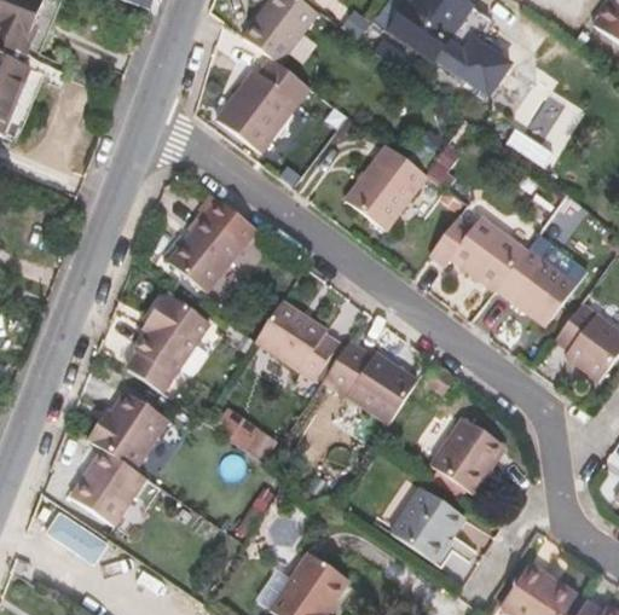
[(0,0),(0,133),(17,141),(46,73),(21,62),(45,0),(0,0)]
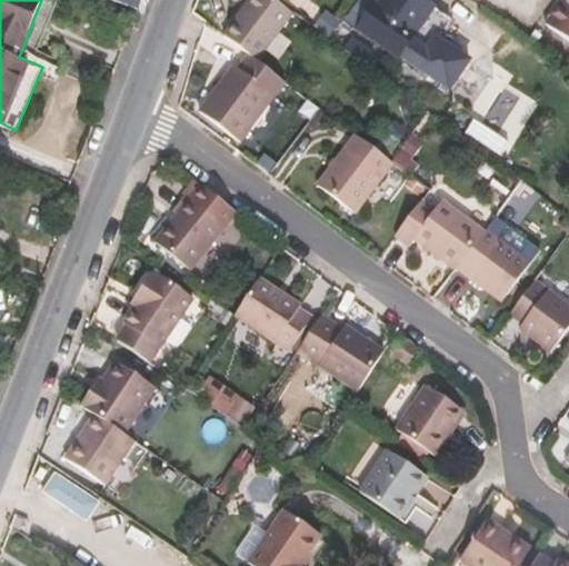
[(117,0),(141,10),(146,0),(117,0)]
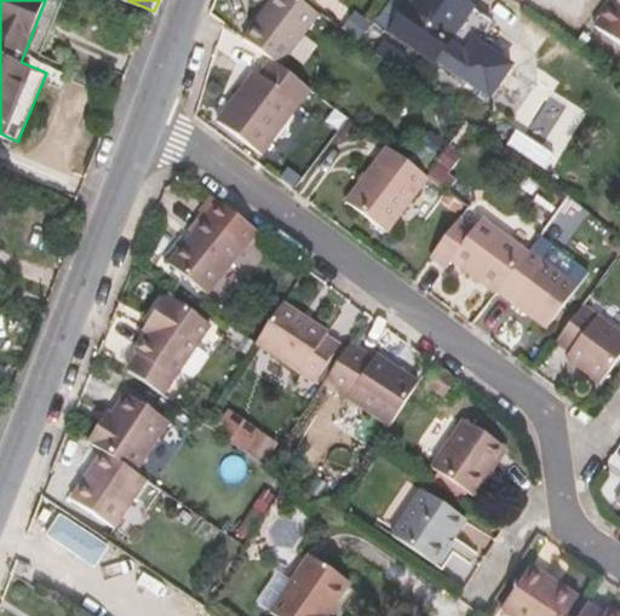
[(320,12),(303,0),(271,0),(254,22),(291,50),(320,12)]
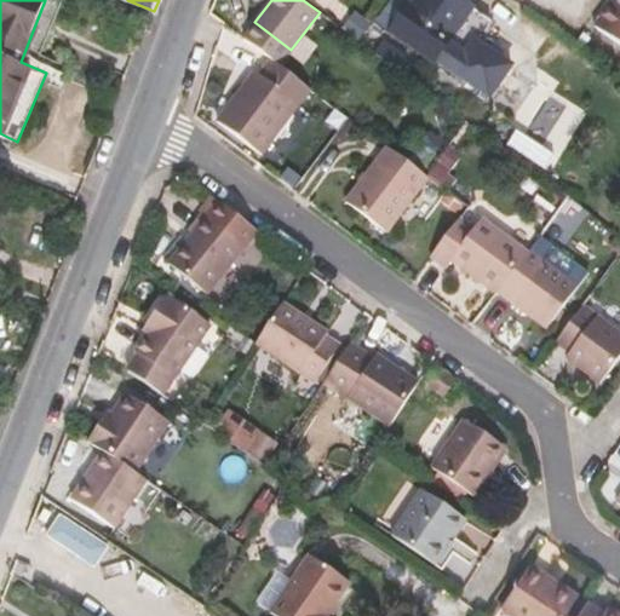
[(392,28),(408,6),(400,0),(391,0),(382,13),(383,21),(392,28)]
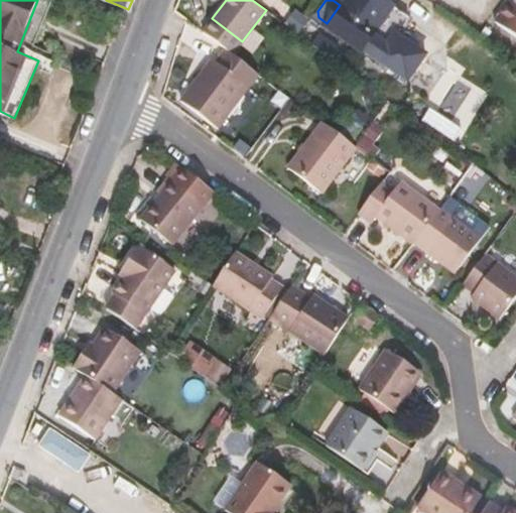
[(343,1),(340,5),(327,23),(326,25),(361,49),(406,82),(426,53),(395,31),(387,43),(373,33),(393,4),(387,0),(345,0),(344,2),(343,1)]
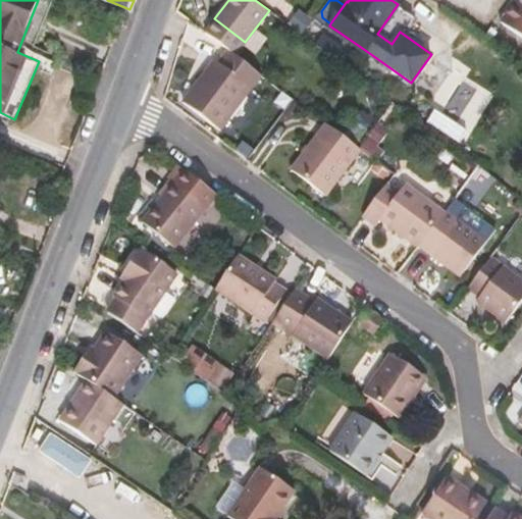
[(514,0),(500,19),(521,36),(521,0),(514,0)]
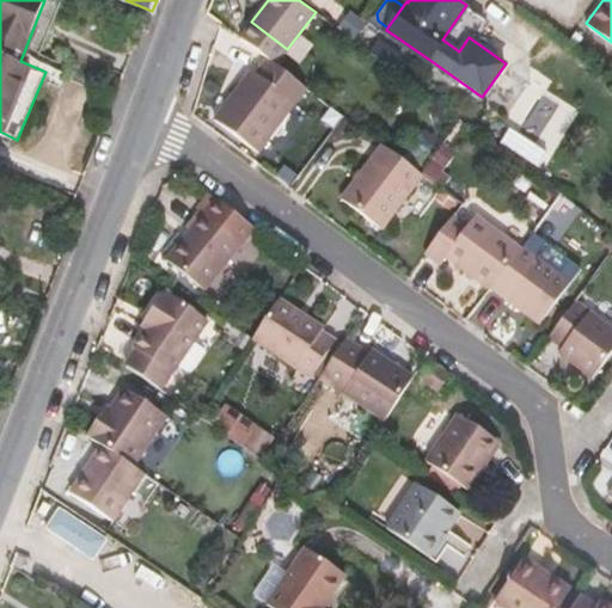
[(287,49),(251,22),(240,36),(270,59),(276,62),(287,49)]
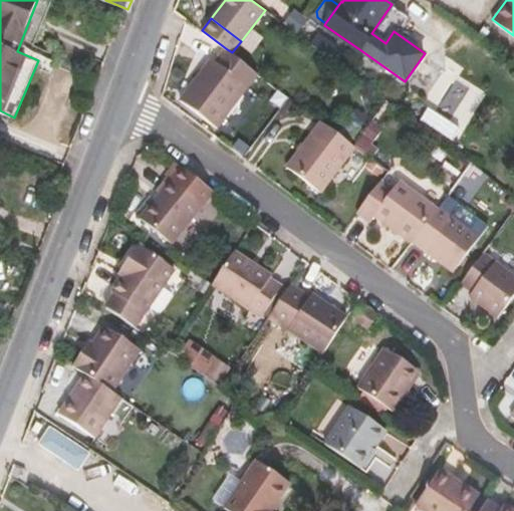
[(257,71),(232,52),(227,49),(212,67),(207,63),(181,98),(217,125),(257,71)]
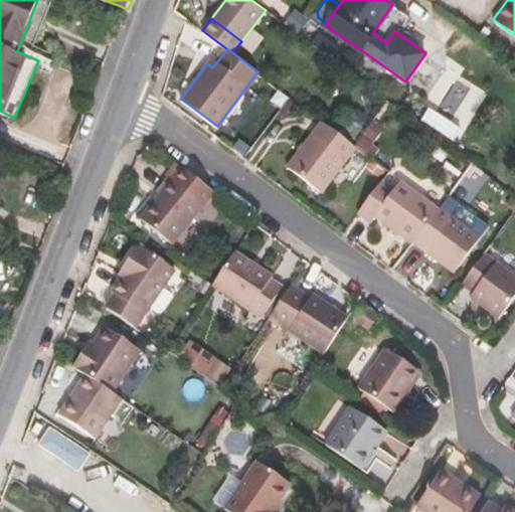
[(290,97),(279,112),(282,115),(294,100),(290,97)]
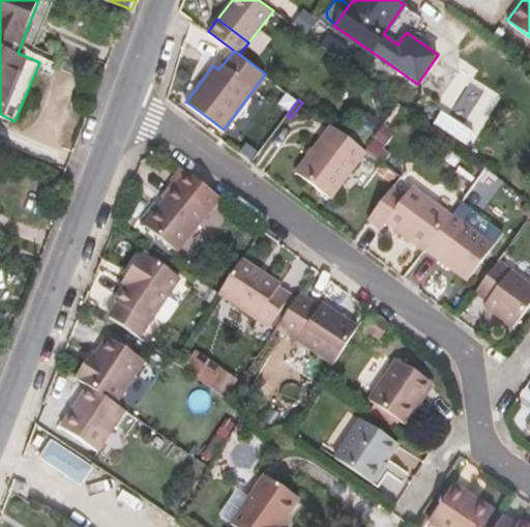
[(374,137),(367,145),(385,159),(391,151),(383,146),(395,129),(385,121),(374,137)]
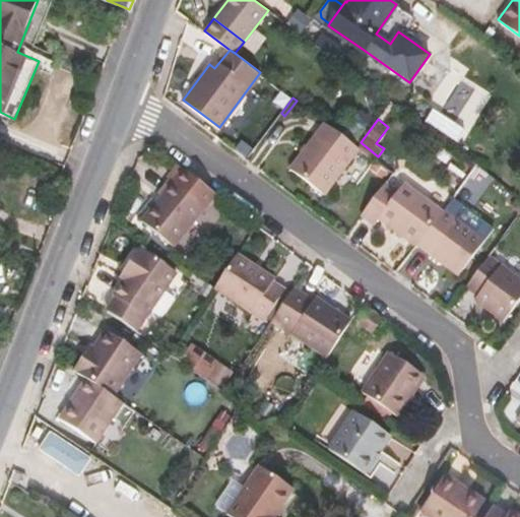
[(360,147),(358,146),(324,121),(289,167),(324,193),(360,147)]
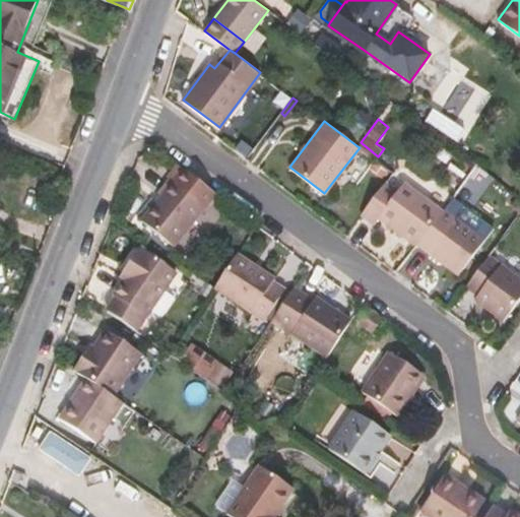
[(216,192),(180,166),(158,191),(161,193),(141,219),(175,245),(216,192)]
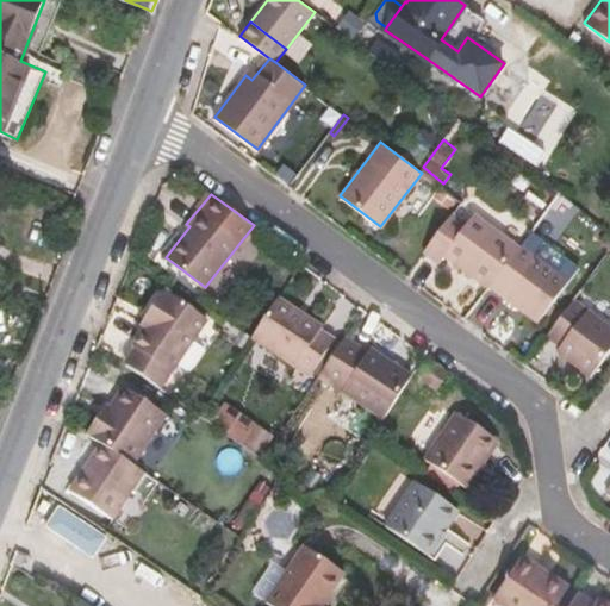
[(453,212),(424,250),(440,261),(443,255),(444,254),(489,286),(490,285),(520,245),(474,211),(466,222),(453,212)]
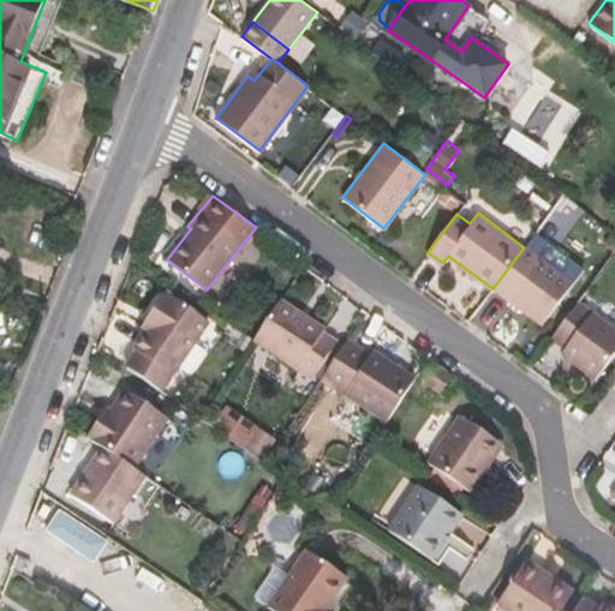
[(574,282),(526,245),(524,247),(494,287),(543,323),(574,282)]
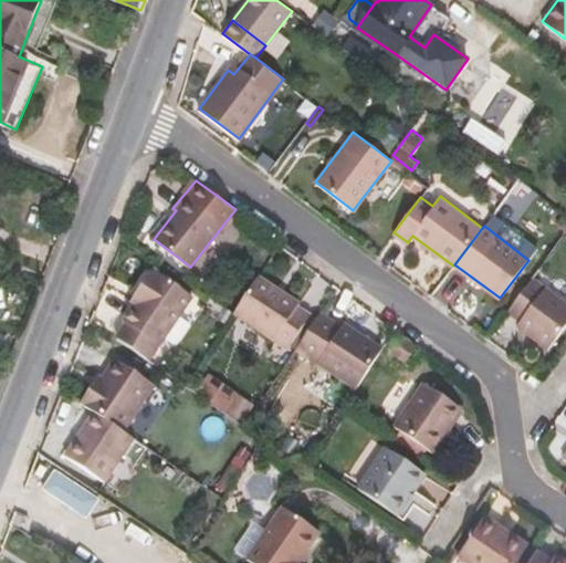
[(140,295),(136,302),(171,326),(194,294),(155,267),(137,293),(140,295)]
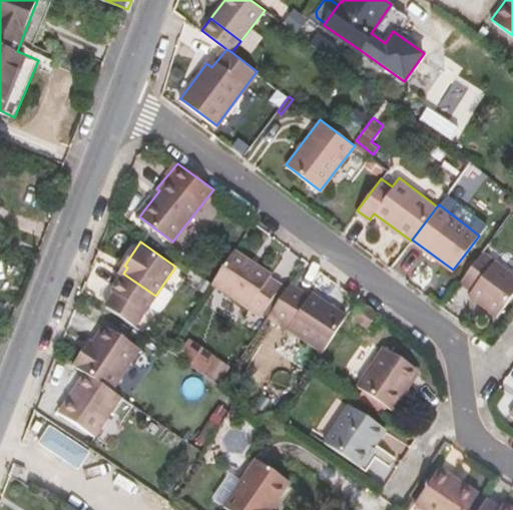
[(273,274),(235,248),(212,284),(261,316),(282,284),(271,276),(273,274)]
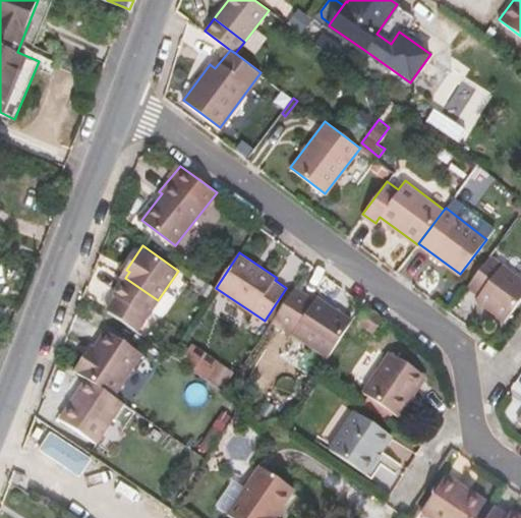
[(520,277),(490,254),(467,285),(478,294),(475,298),(505,320),(520,298),(520,277)]
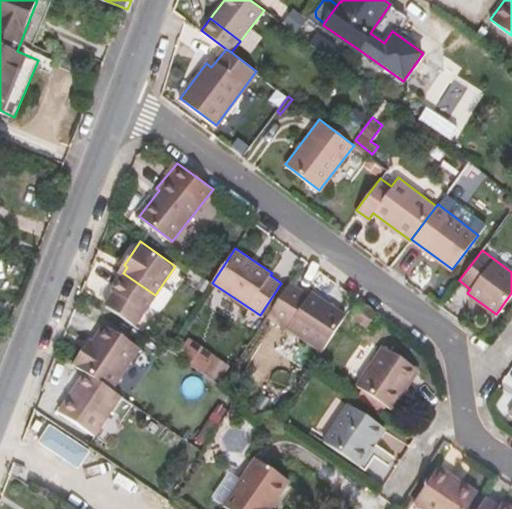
[(155,295),(123,273),(112,290),(115,292),(106,304),(135,324),(155,295)]
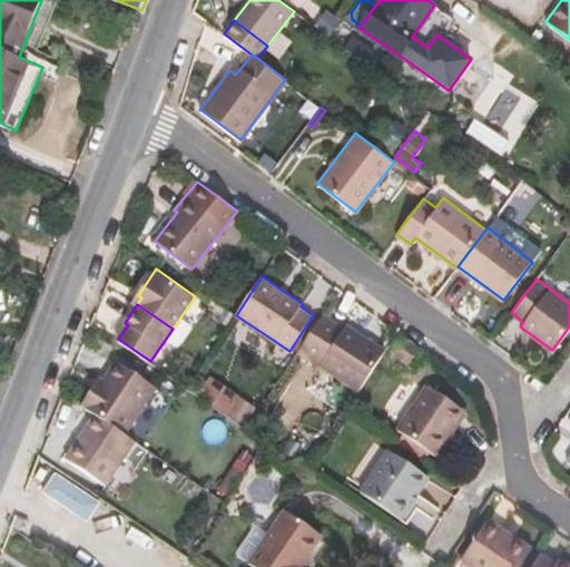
[(361,390),(386,350),(346,323),(344,328),(324,313),(300,350),(361,390)]
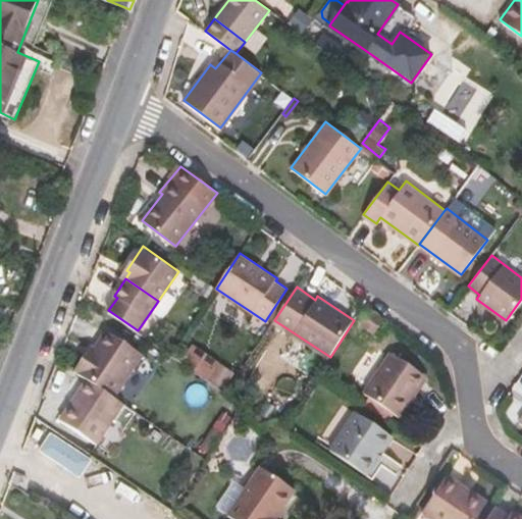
[(91,346),(74,370),(87,378),(114,396),(143,354),(106,329),(95,348),(91,346)]
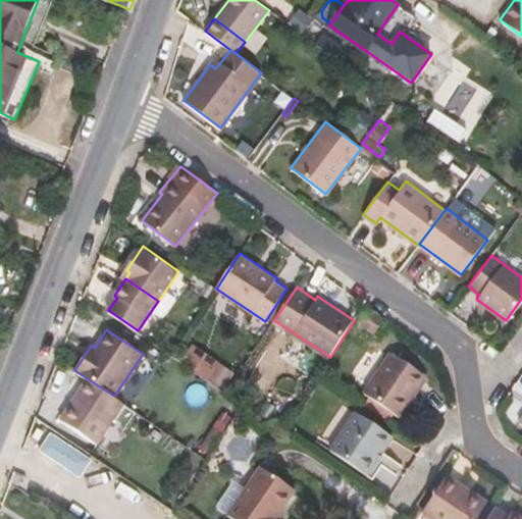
[(427,375),(390,351),(363,391),(400,416),(427,375)]
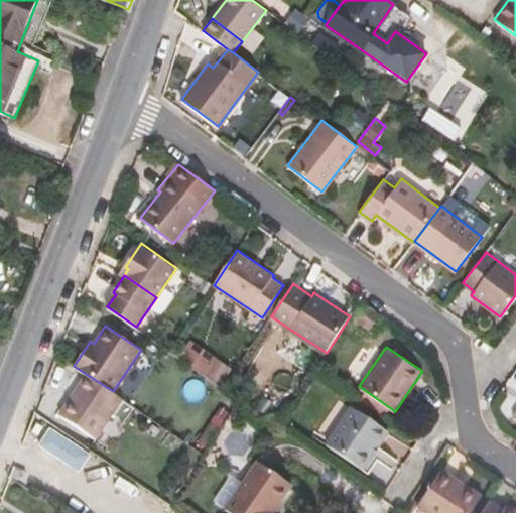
[(219,357),(207,375),(221,384),(232,367),(219,357)]
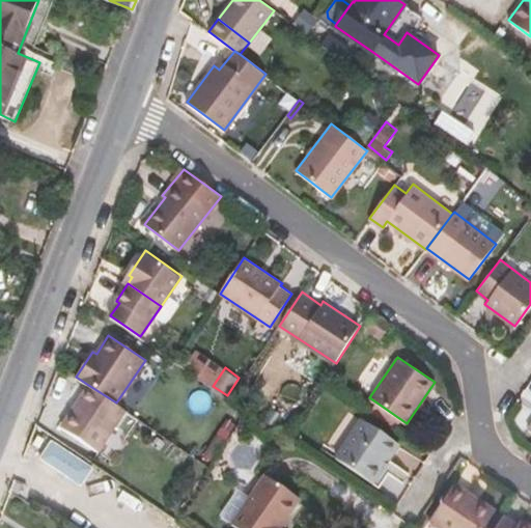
[(98,450),(126,409),(116,403),(88,385),(60,426),(98,450)]
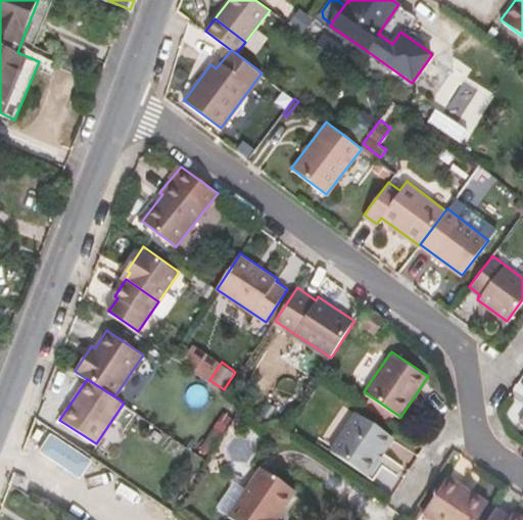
[(393,436),(355,411),(330,450),(368,475),(393,436)]
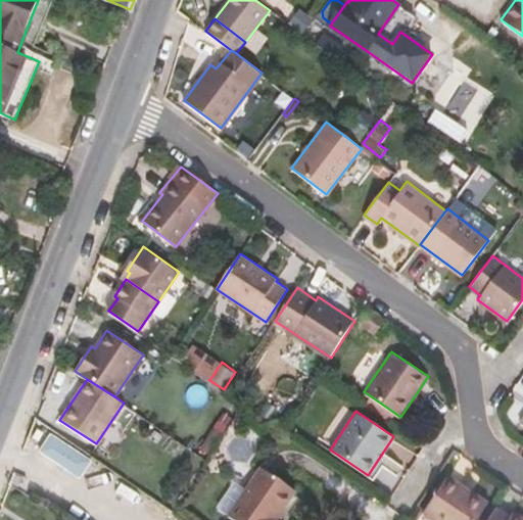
[(78,476),(92,452),(59,434),(45,459),(78,476)]
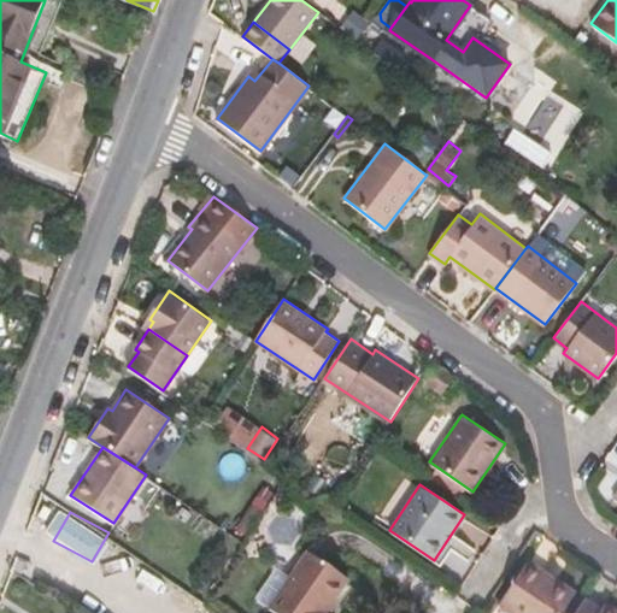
[(350,577),(309,549),(269,607),(277,612),(327,612),(325,612),(350,577)]
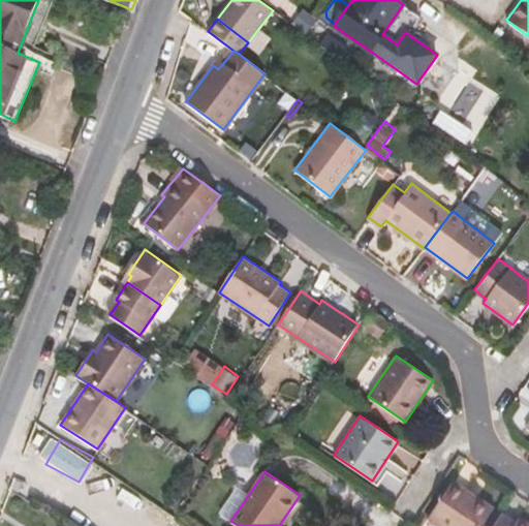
[(479,525),(494,504),(453,477),(428,514),(445,525),(479,525)]
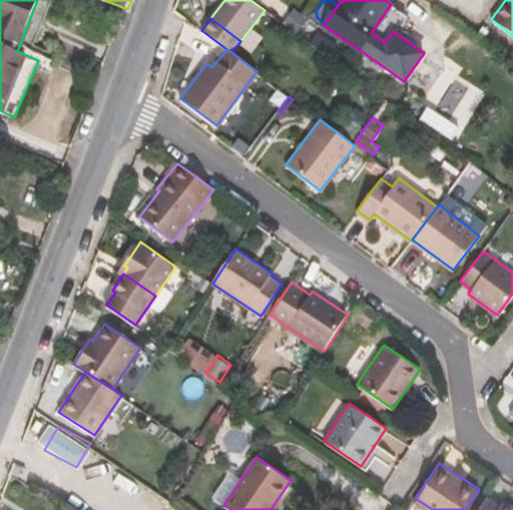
[(512,509),(512,508),(501,500),(500,503),(487,494),(476,509),(512,509)]
